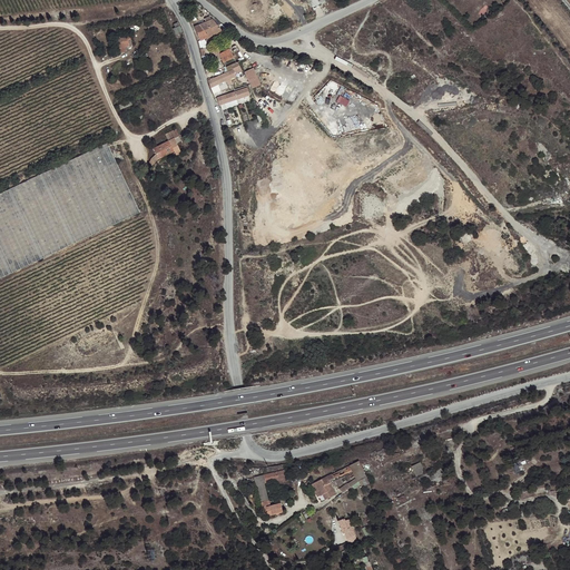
[(198,25),(194,27),(195,29),(199,40),(200,42),(205,40),(204,39),(208,37),(222,31),(213,19),(210,20),(209,17),(204,19),(205,22),(198,25)]
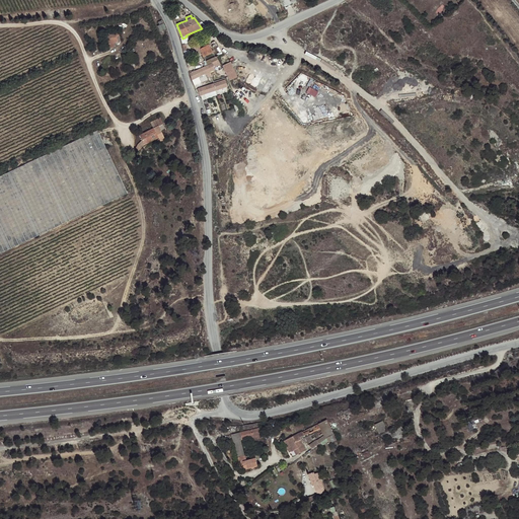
[(166,28),(162,20),(159,22),(160,25),(158,26),(160,31),(166,28)]
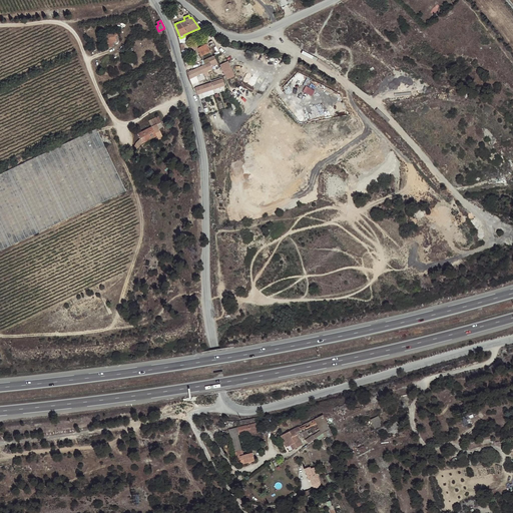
[(116,31),(104,35),(108,48),(113,46),(112,43),(116,41),(115,37),(117,36),(116,31)]
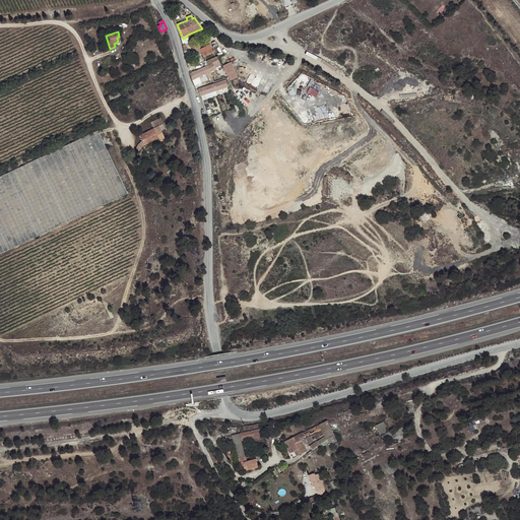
[(203,53),(204,57),(208,55),(212,53),(214,57),(215,57),(216,57),(222,54),(215,42),(207,45),(203,48),(201,45),(200,46),(198,48),(197,49),(200,55),(203,53)]
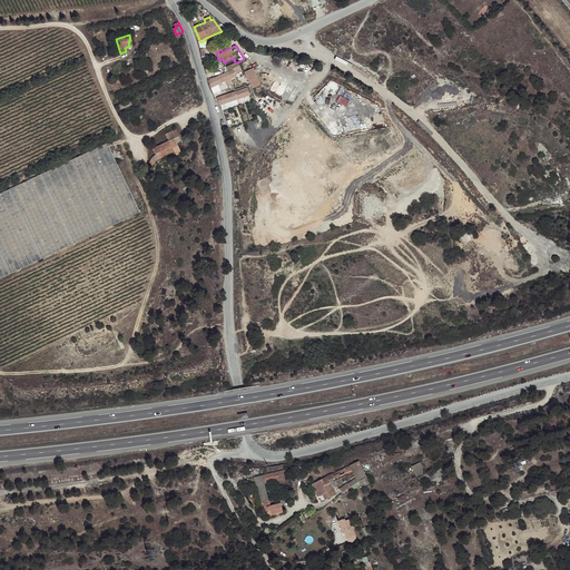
[(209,78),(207,79),(208,80),(212,88),(236,76),(235,72),(241,70),(237,62),(236,62),(235,62),(231,65),(225,67),(227,71),(210,79),(209,78)]
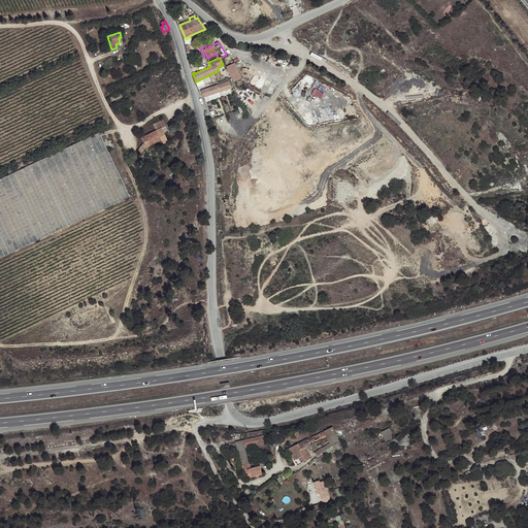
[(225,65),(232,80),(240,76),(233,61),(232,62),(230,63),(225,65)]
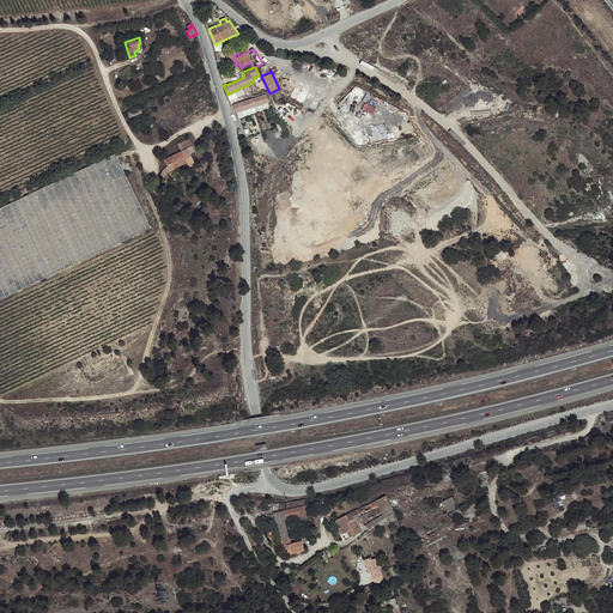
[(266,93),(234,105),(236,114),(268,103),(266,93)]
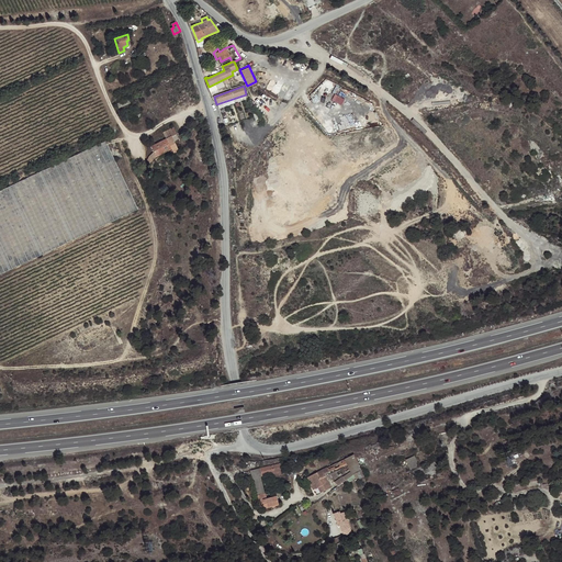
[(128,99),(117,104),(120,109),(131,103),(128,99)]
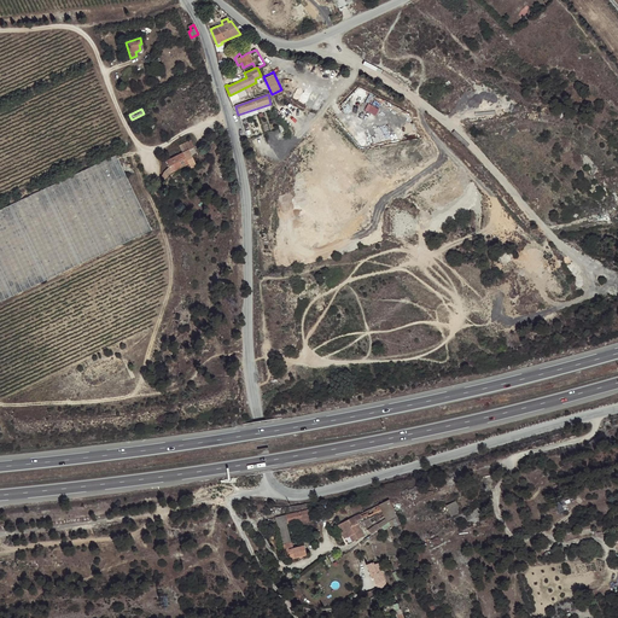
[(169,168),(164,173),(168,176),(172,173),(190,164),(191,169),(197,165),(192,156),(198,153),(191,140),(179,146),(184,153),(167,162),(169,168)]
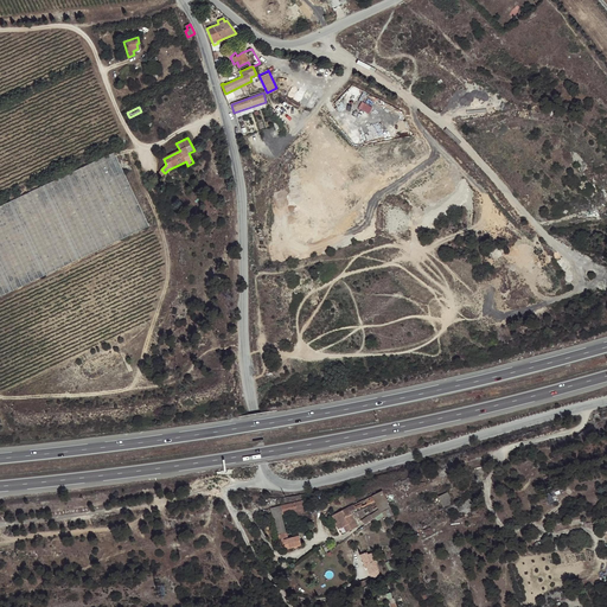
[(114,153),(0,205),(0,296),(149,227),(114,153)]
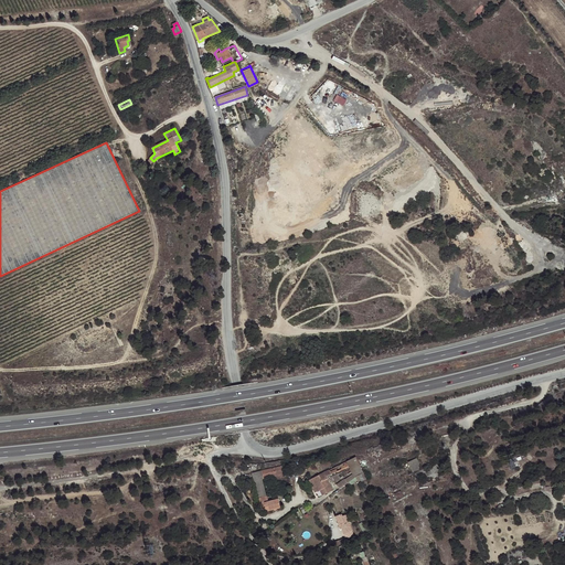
[(349,457),(312,475),(321,493),(327,490),(321,478),(347,465),(351,471),(347,475),(349,479),(353,476),(358,472),(349,457)]
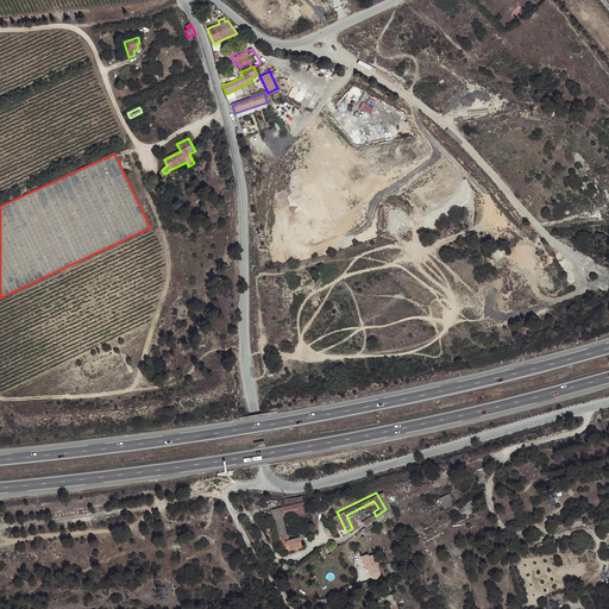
[(445,509),(454,504),(450,494),(440,497),(445,509)]
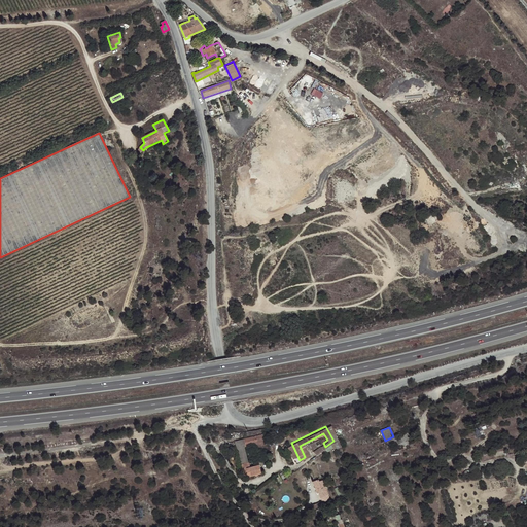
[(269,443),(267,434),(244,440),(246,449),(269,443)]
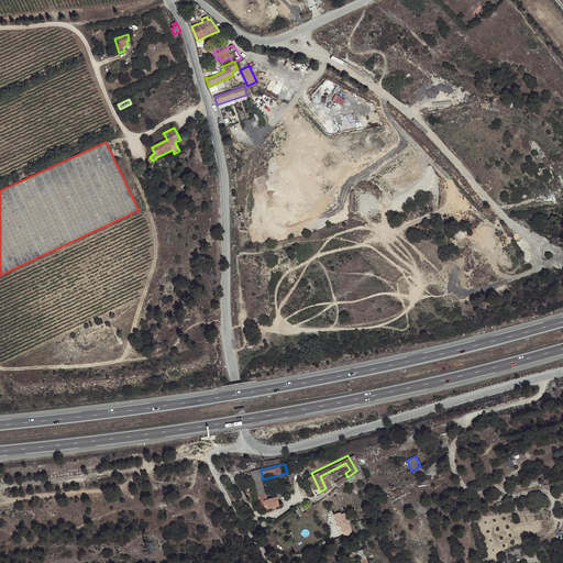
[(279,506),(277,497),(264,501),(265,507),(268,506),(269,509),(279,506)]
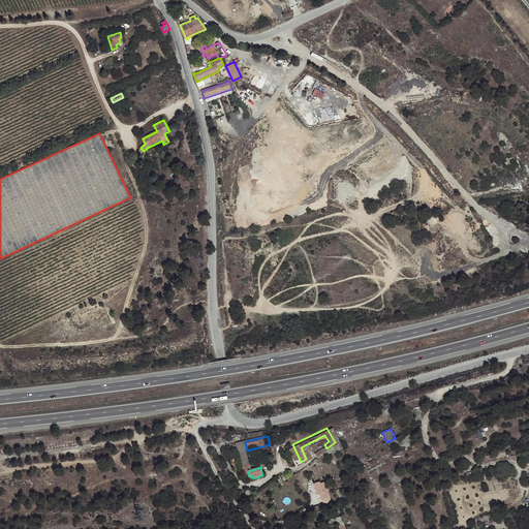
[(311,489),(319,486),(316,479),(313,480),(312,477),(307,480),(311,489)]
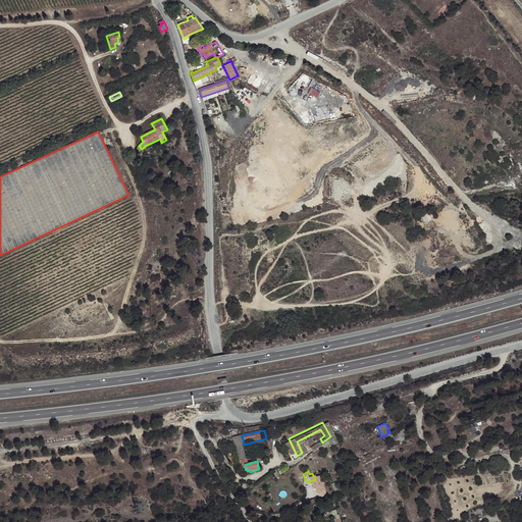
[(257,492),(275,479),(271,473),(253,486),(257,492)]
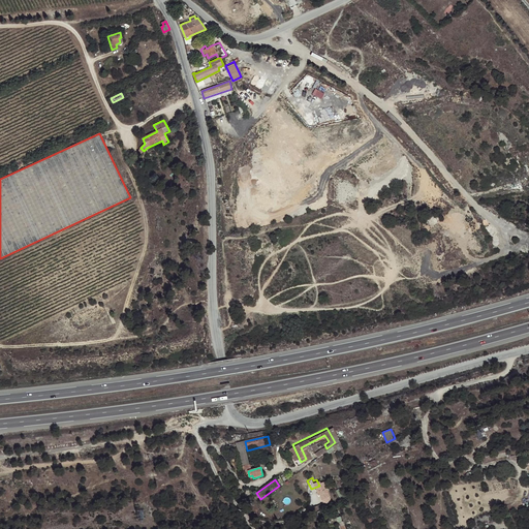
[(325,499),(319,486),(311,489),(312,493),(314,492),(319,502),(325,499)]
